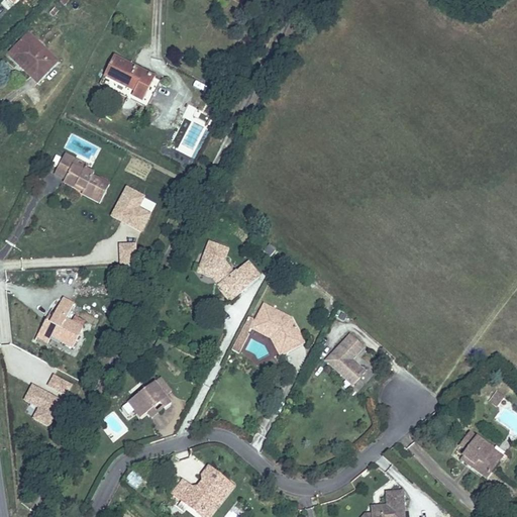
[(8,55),(34,81),(58,57),(31,30),(8,55)]
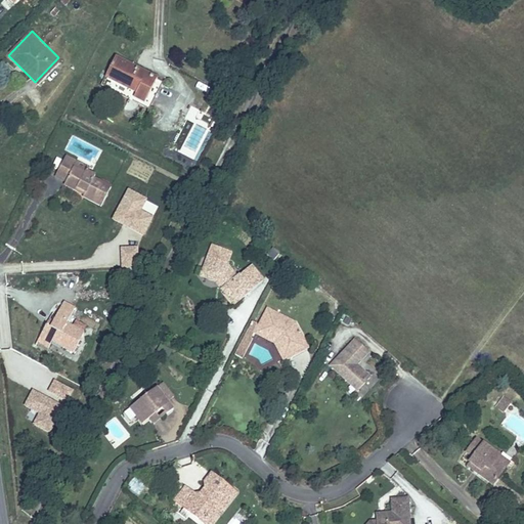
[(140,104),(154,78),(114,57),(100,84),(140,104)]
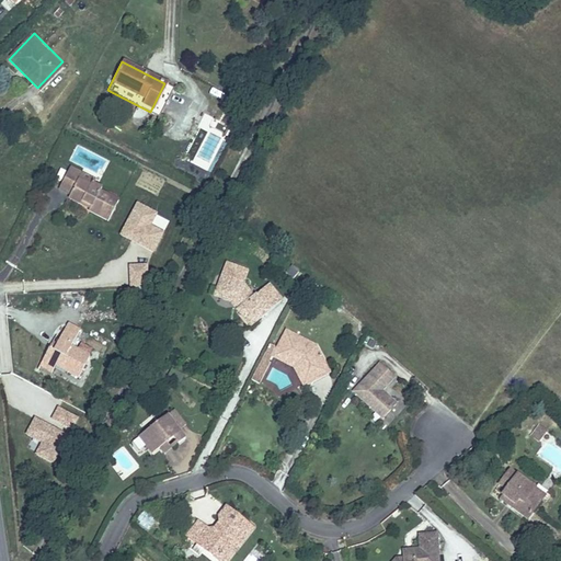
[(172,87),(164,83),(150,112),(158,115),(172,87)]
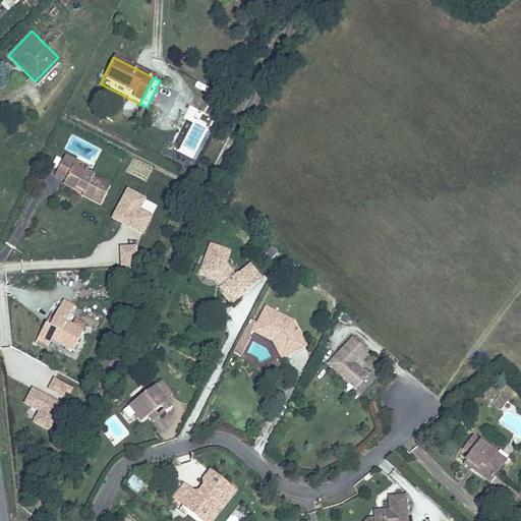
[(219,87),(231,93),(234,88),(222,81),(219,87)]
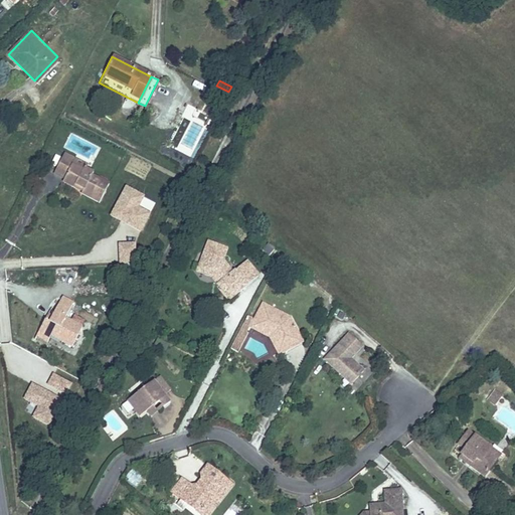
[(213,92),(225,99),(228,92),(216,86),(213,92)]
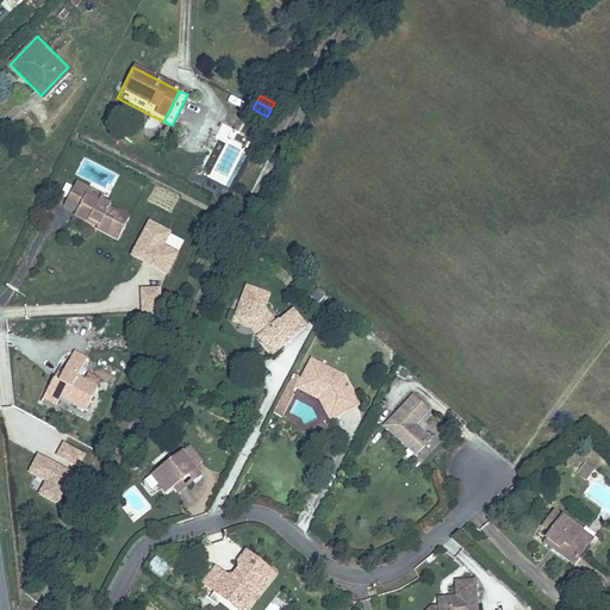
[(82,182),(69,207),(83,215),(81,218),(105,230),(105,232),(123,243),(135,219),(119,211),(120,206),(107,199),(104,206),(92,199),(97,188),(82,182)]
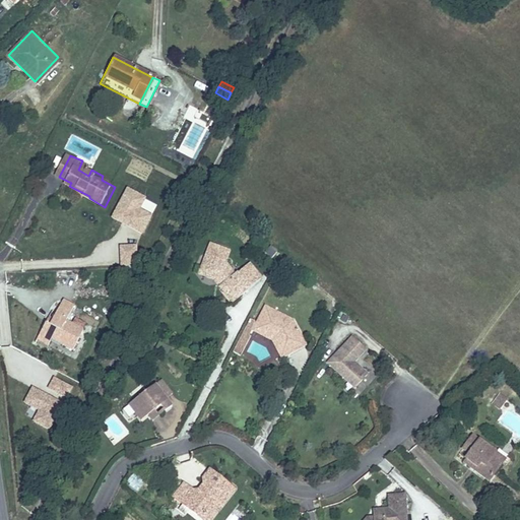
[(88,176),(91,170),(86,168),(87,164),(82,160),(78,170),(88,176)]
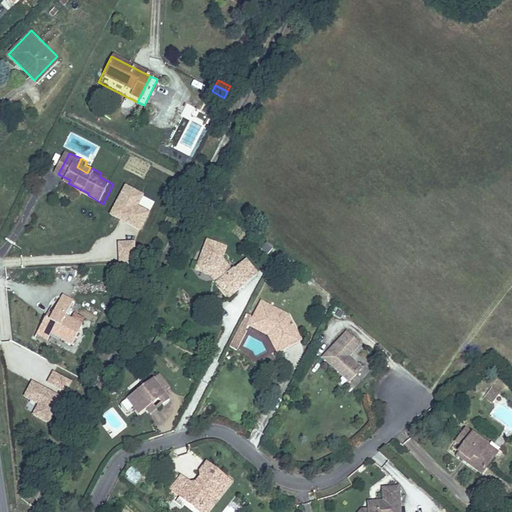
[(139,206),(145,194),(124,185),(110,216),(141,231),(151,211),(139,206)]
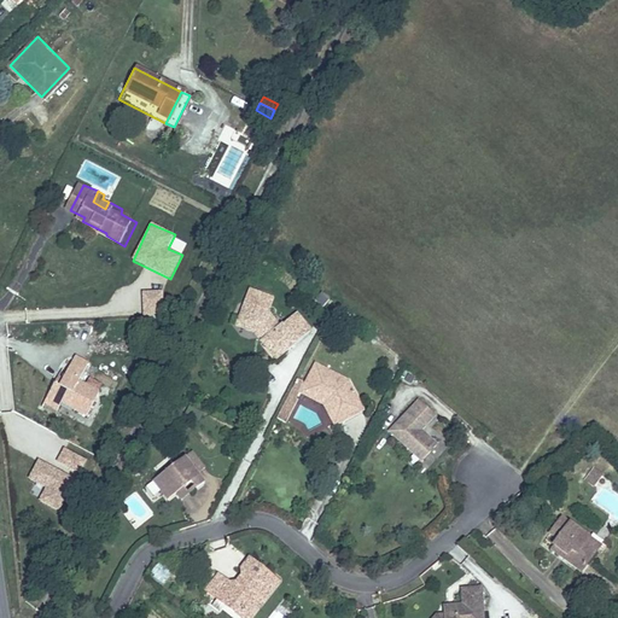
[(141,292),(141,318),(163,318),(163,292),(141,292)]
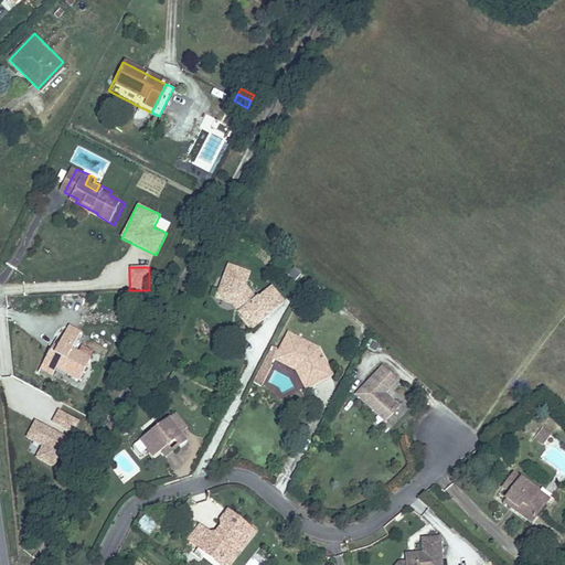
[(237,311),(249,328),(268,312),(257,298),(255,297),(254,298),(243,285),(222,277),(216,290),(225,294),(223,300),(233,304),(238,310),(237,311)]
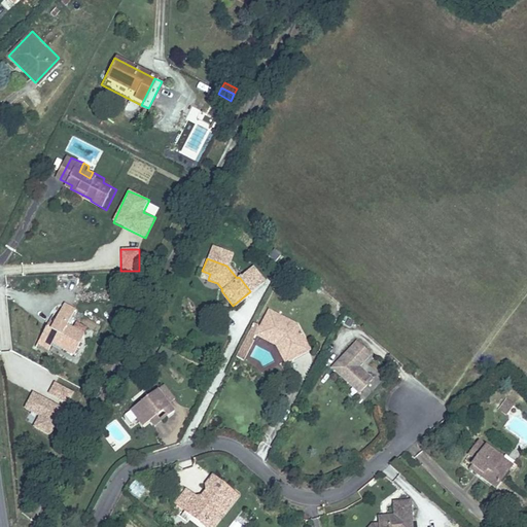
[(252,268),(240,278),(250,291),(262,281),(252,268)]
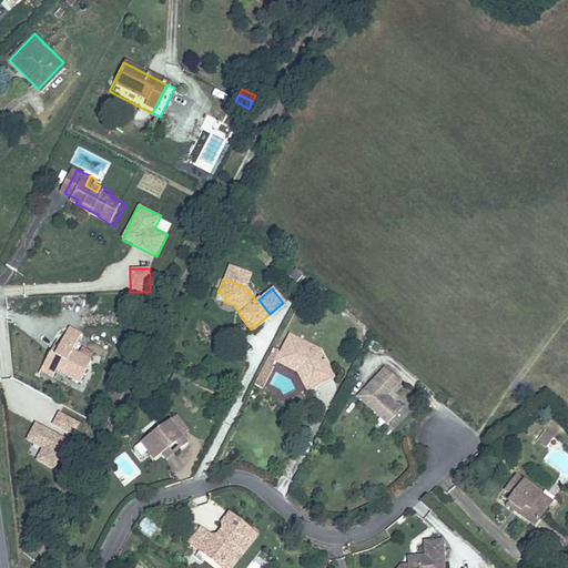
[(226,295),(217,292),(215,298),(224,302),(226,295)]
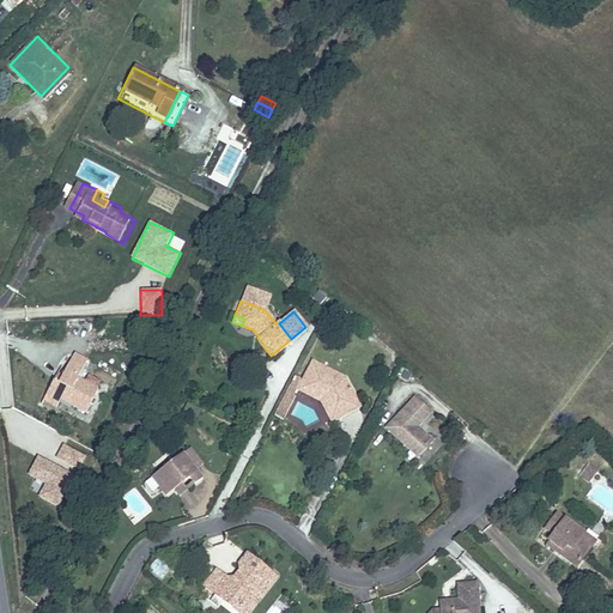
[(56,401),(82,413),(93,389),(73,380),(83,359),(67,353),(54,383),(49,380),(40,399),(53,406),(56,401)]
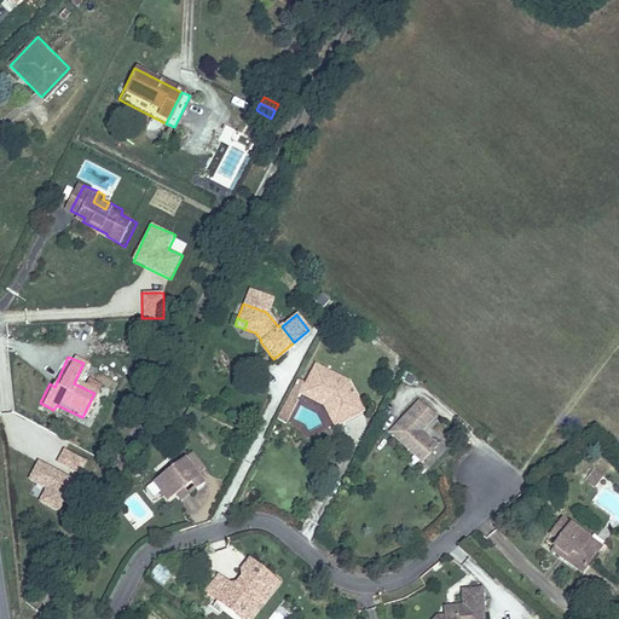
[(331,395),(342,420),(363,412),(348,379),(318,362),(307,381),(331,395)]
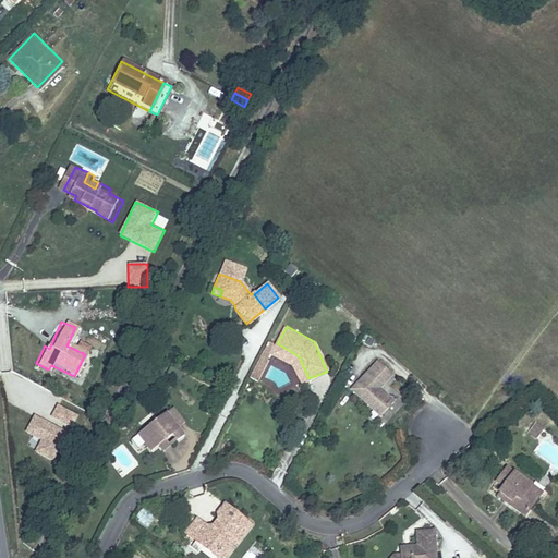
[(300,381),(308,378),(299,356),(277,343),(273,352),(291,361),(300,381)]
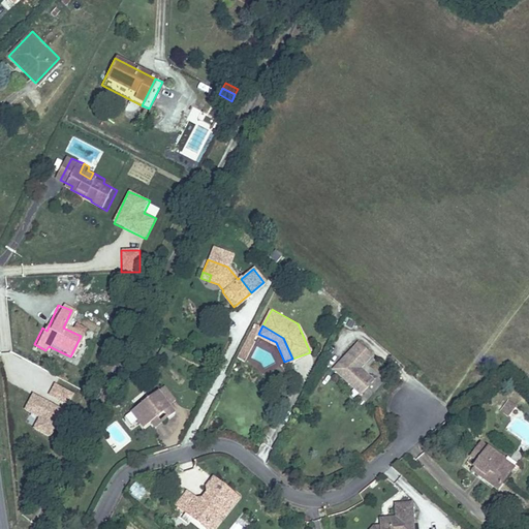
[(248,335),(236,359),(244,364),(256,339),(248,335)]
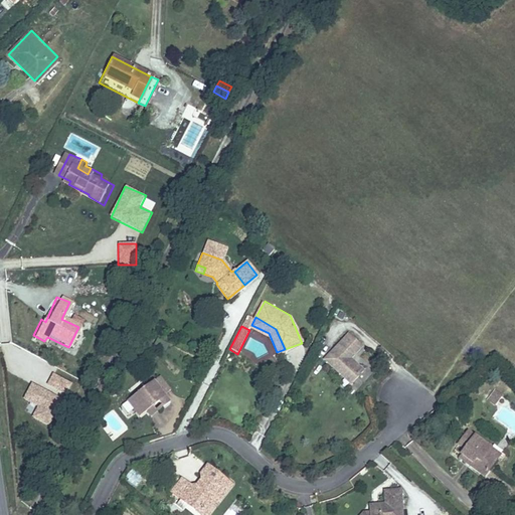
[(329,360),(355,385),(366,373),(354,360),(363,349),(350,338),(329,360)]
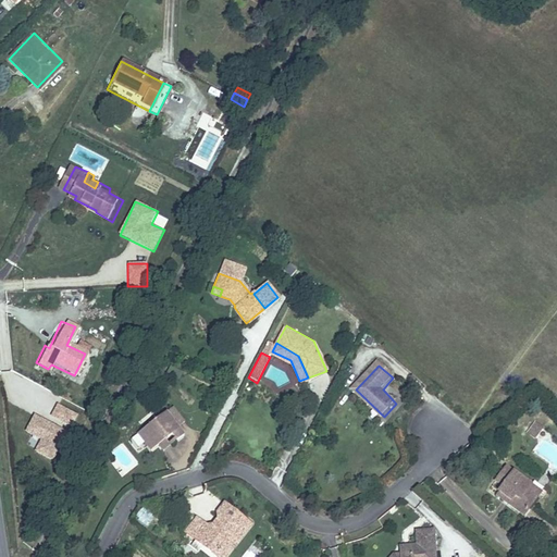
[(52,418),(72,429),(79,415),(59,404),(52,418)]
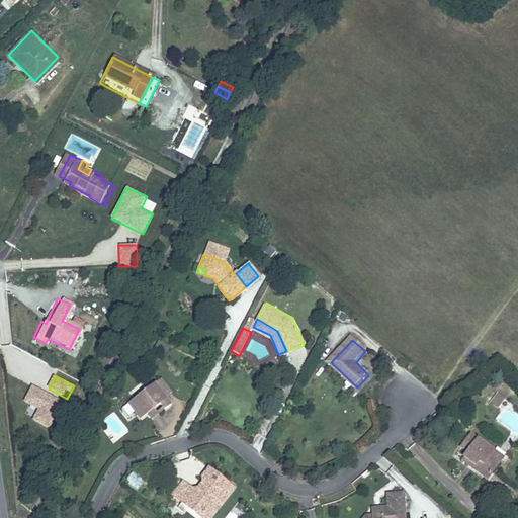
[(138,413),(146,407),(153,403),(159,399),(162,405),(169,400),(152,377),(125,397),(138,413)]
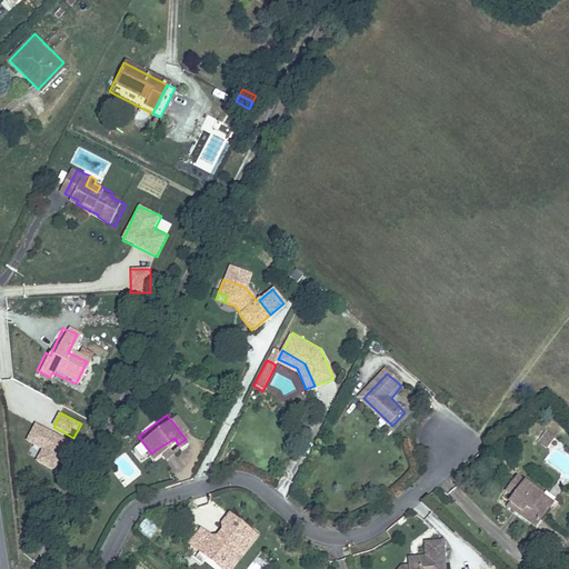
[(26,442),(32,446),(27,456),(56,470),(70,440),(35,423),(26,442)]
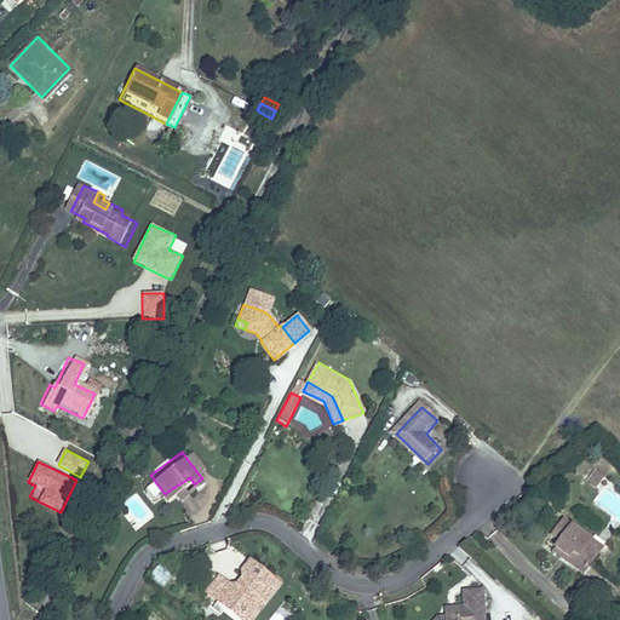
[(183,482),(174,487),(181,495),(188,488),(183,482)]
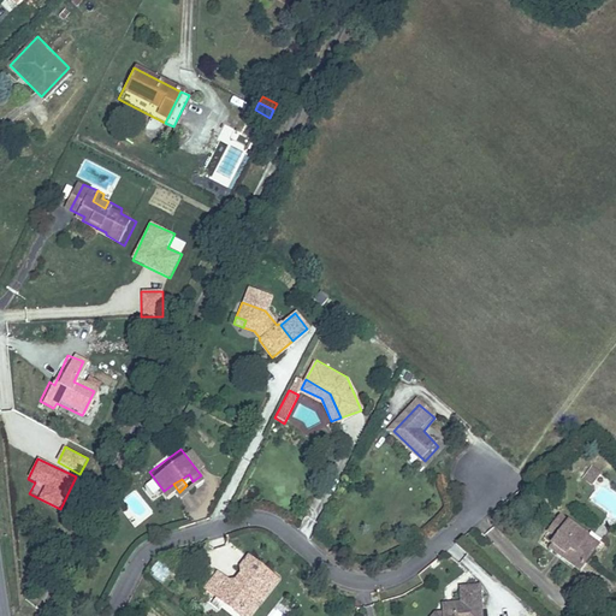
[(569,555),(564,561),(582,575),(596,558),(582,549),(587,542),(563,520),(550,534),(560,543),(558,545),(569,555)]
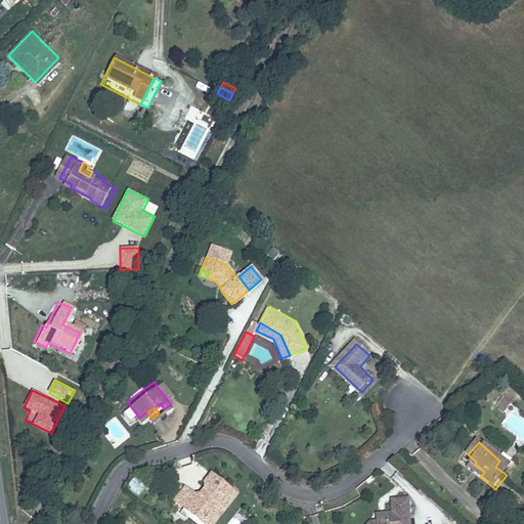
[(495,467),(507,475),(511,470),(499,461),(495,467)]
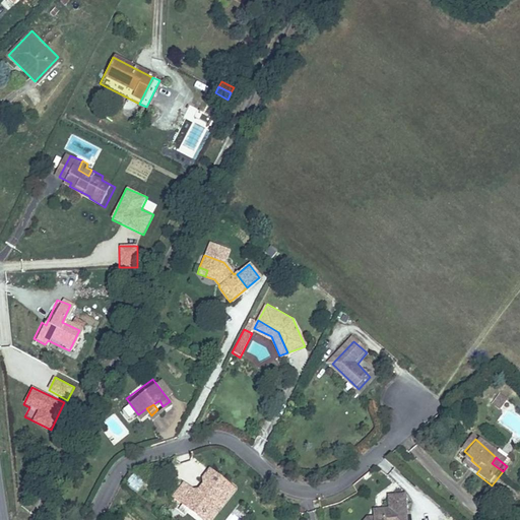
[(467,465),(476,473),(480,468),(471,460),(467,465)]
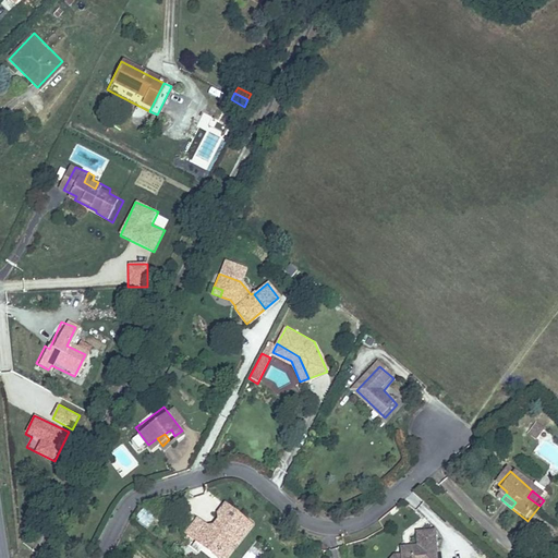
[(217,521),(209,523),(219,531),(223,524),(223,519),(233,508),(228,504),(218,513),(217,521)]
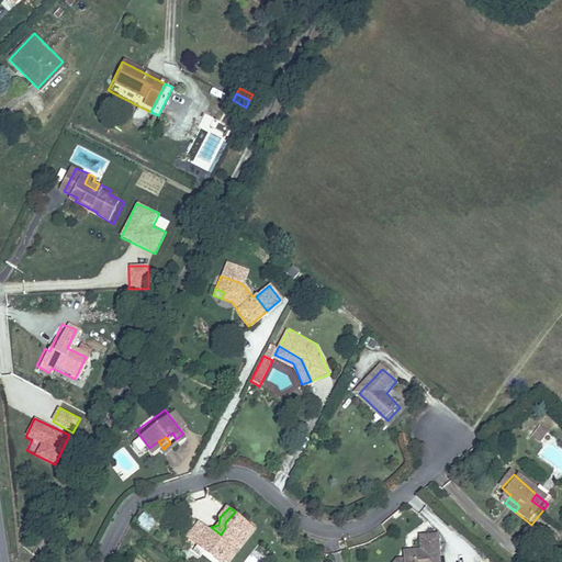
[(191,530),(200,539),(203,536),(211,543),(209,547),(220,555),(225,549),(229,553),(253,527),(235,512),(225,523),(225,528),(221,535),(211,527),(201,518),(191,530)]
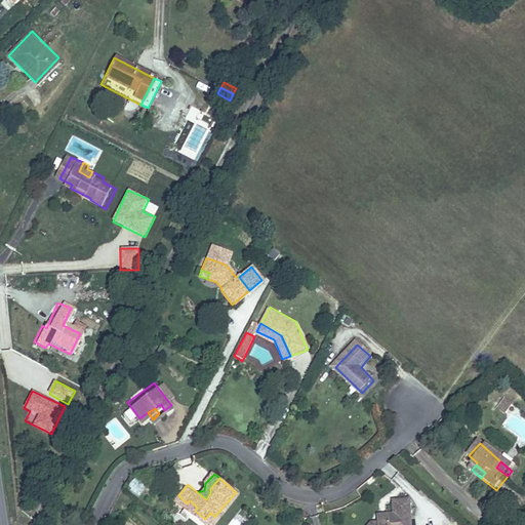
[(127,489),(139,496),(146,486),(134,479),(127,489)]
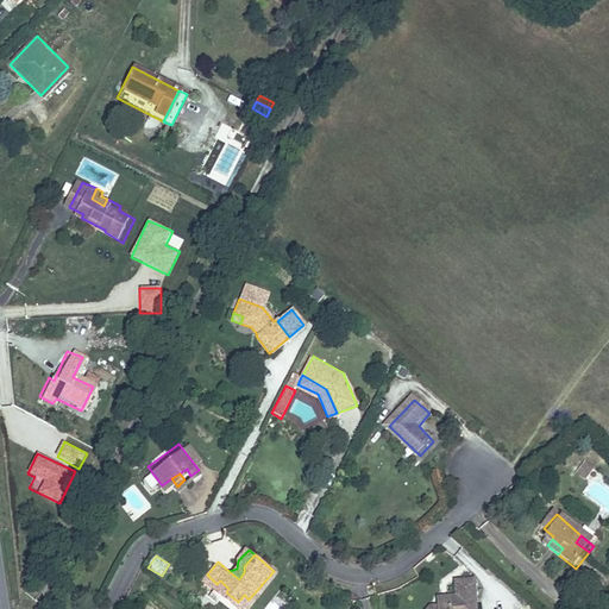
[(244,595),(238,602),(245,608),(248,608),(278,576),(274,571),(249,600),(244,595)]
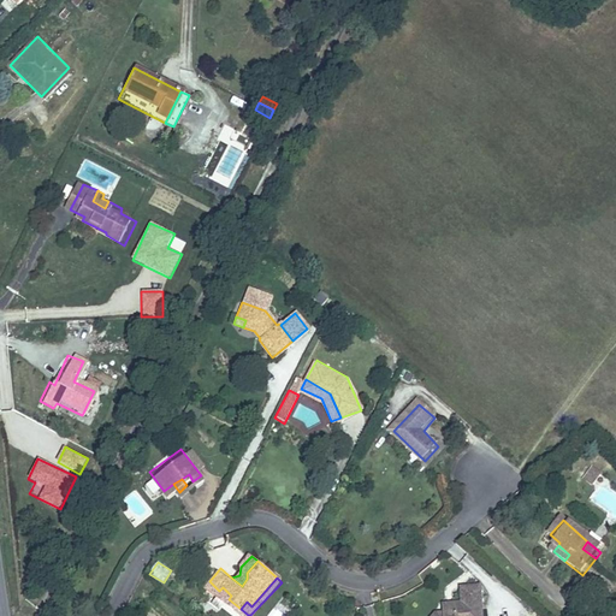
[(480,615),(480,586),(461,586),(462,602),(442,602),(442,610),(434,611),(430,615),(480,615)]
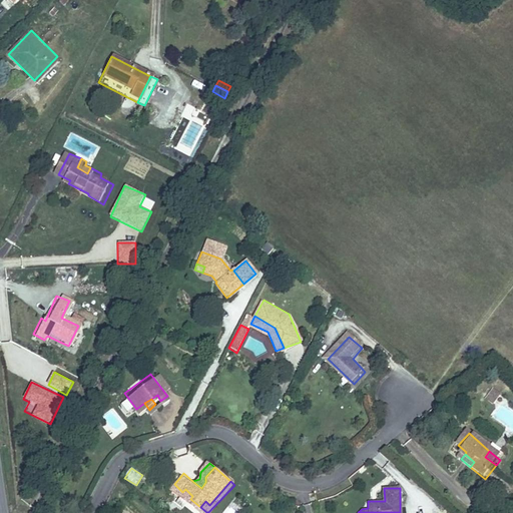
[(185,489),(182,492),(190,499),(192,496),(185,489)]
